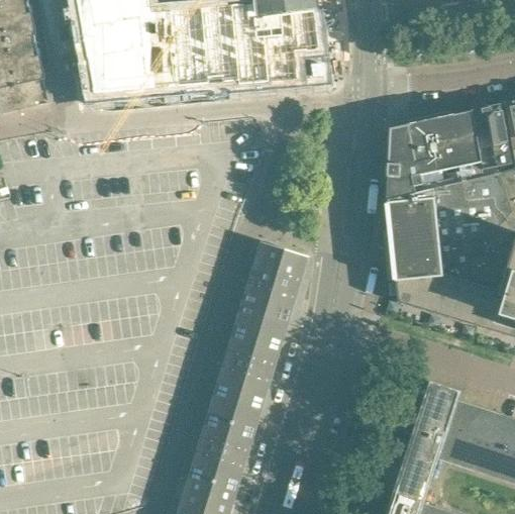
[(0,0),(0,112),(12,110),(50,102),(48,94),(38,48),(30,0),(0,0)]
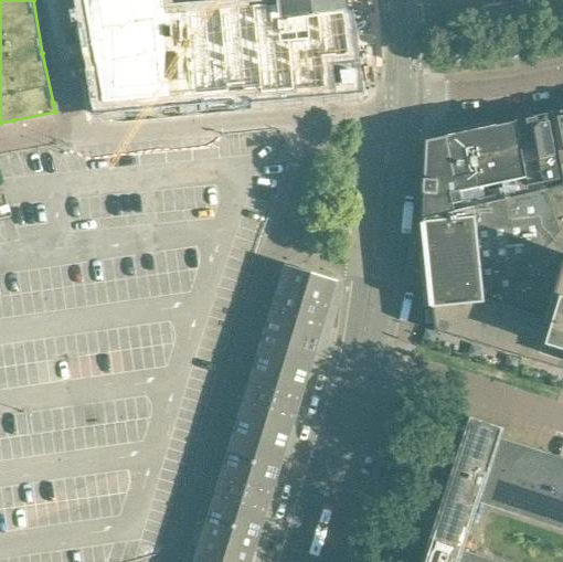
[(84,0),(86,12),(87,16),(87,17),(89,29),(89,31),(89,33),(92,45),(93,48),(93,49),(95,62),(96,65),(97,75),(98,77),(98,82),(101,94),(103,104),(116,103),(128,102),(133,101),(145,99),(149,99),(161,98),(166,97),(178,96),(181,96),(194,95),(198,95),(211,94),(214,93),(227,92),(231,92),(244,91),(248,89),(255,89),(259,88),(261,92),(261,93),(265,93),(276,92),(280,92),(293,91),(296,89),(308,88),(311,88),(312,88),(324,87),(328,87),(340,86),(356,84),(344,0),(84,0)]
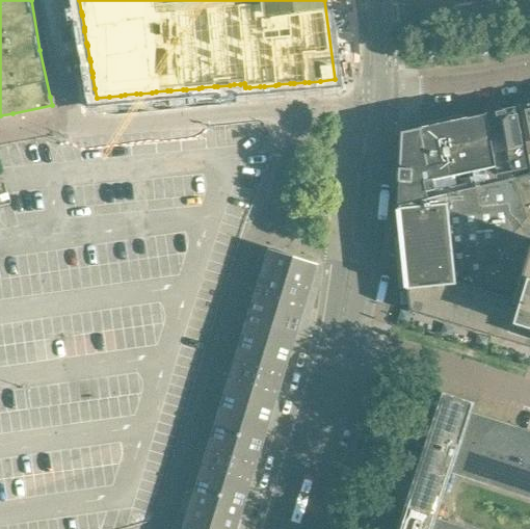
[(529,103),(521,105),(529,153),(529,103)]
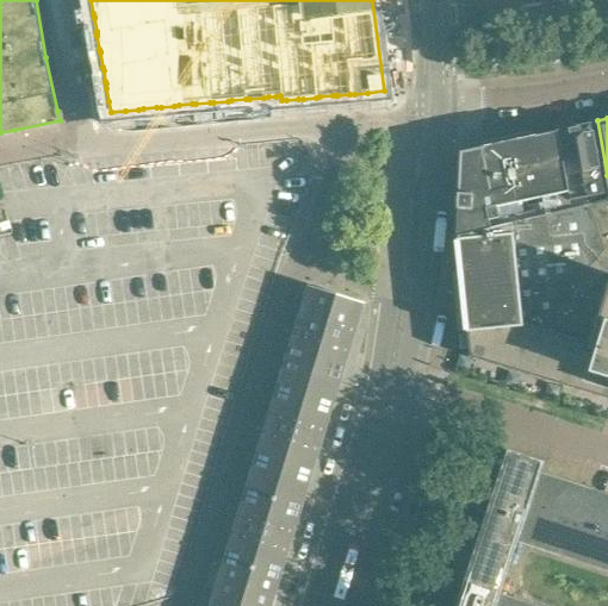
[(593,122),(559,129),(566,172),(569,191),(570,198),(587,193),(605,189),(601,170),(597,145),(593,123),(593,122)]
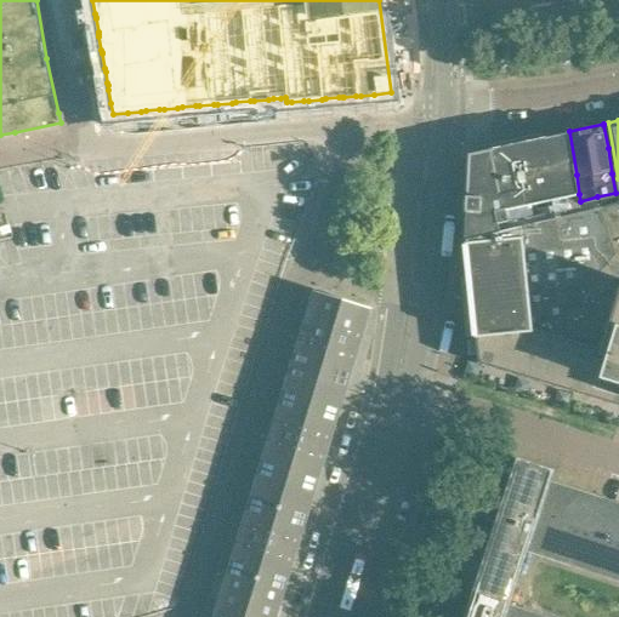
[(579,194),(577,175),(569,131),(547,136),(546,135),(494,146),(490,147),(490,148),(469,153),(465,238),(467,238),(500,229),(497,211),(579,194)]
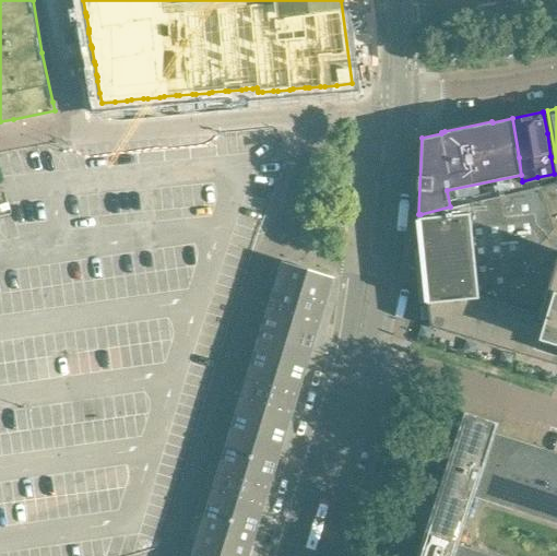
[(556,182),(543,186),(450,206),(421,214),(418,214),(418,215),(421,215),(421,217),(419,217),(427,292),(427,299),(428,303),(429,304),(431,323),(431,326),(439,328),(452,331),(455,332),(467,336),(471,336),(483,341),(556,363),(556,182)]
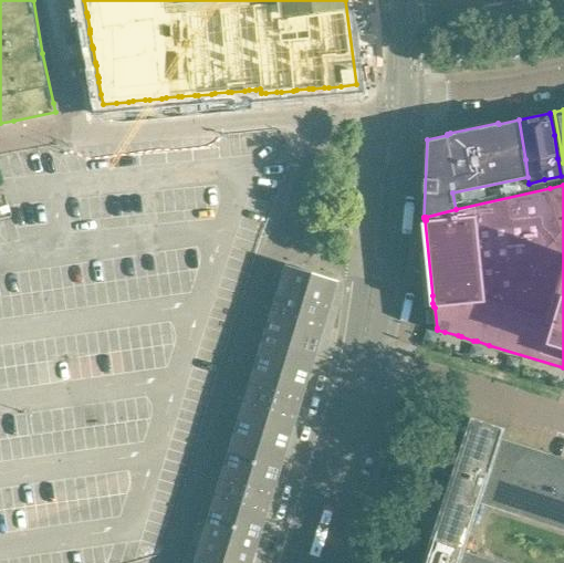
[(295,420),(338,279),(288,263),(246,399),(244,405),(243,408),(246,409),(244,413),(291,427),(292,424),(294,425),(295,420)]
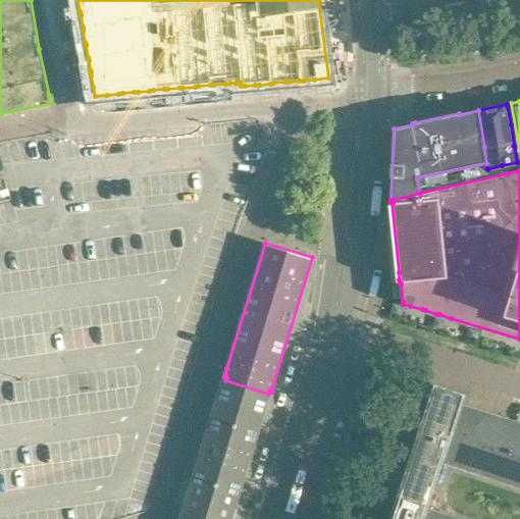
[(246,473),(271,392),(269,391),(268,394),(225,380),(226,377),(224,376),(200,458),(198,463),(200,464),(200,465),(243,478),(243,476),(245,476),(246,473)]
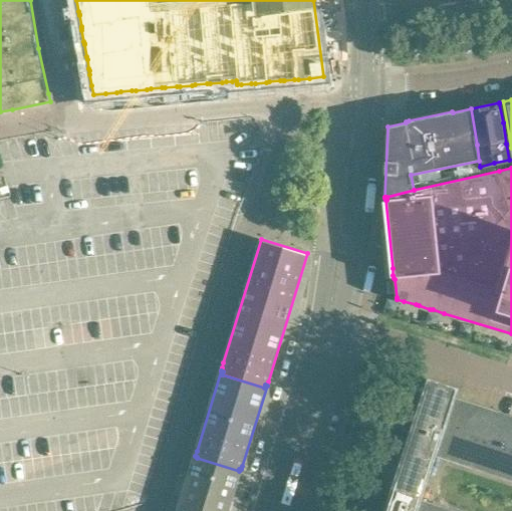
[(418,510),(422,502),(422,500),(435,461),(437,454),(443,437),(449,419),(456,398),(455,397),(458,388),(428,377),(409,434),(404,451),(392,488),(384,510),(418,510)]
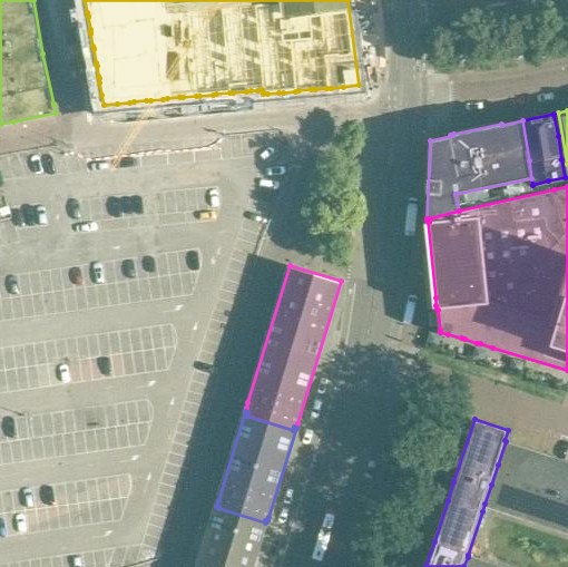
[(463,566),(567,566),(567,460),(509,442),(506,441),(498,465),(491,485),(485,504),(501,509),(567,530),(567,566),(507,566),(468,555),(468,557),(463,566)]
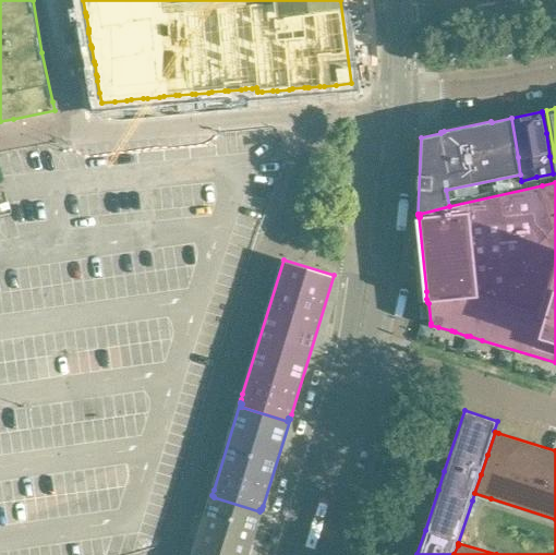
[(248,554),(252,541),(262,509),(260,509),(260,511),(214,497),(214,496),(212,495),(203,525),(193,554),(248,554)]
